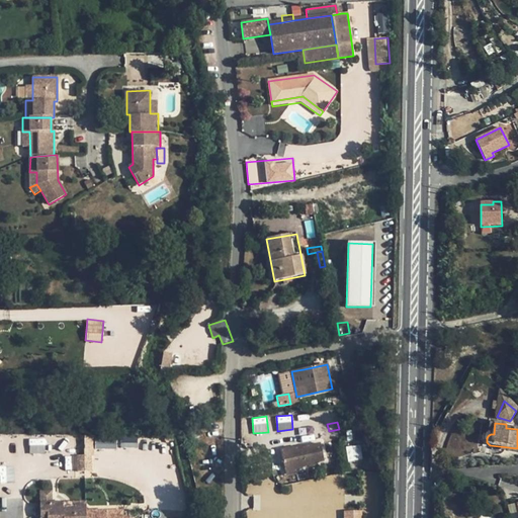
[(96,448),(116,448),(116,437),(96,437),(96,448)]
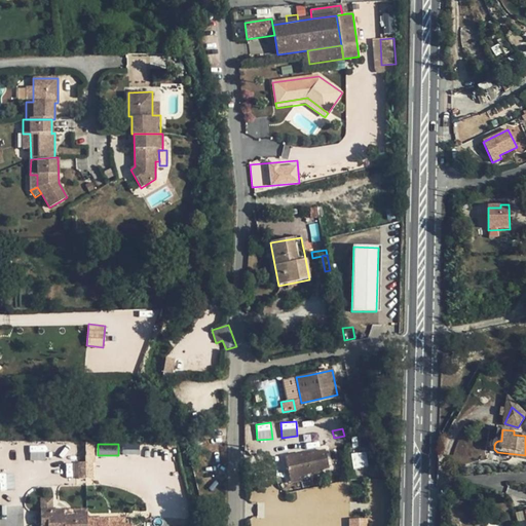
[(124,453),(139,454),(139,445),(124,445),(124,453)]
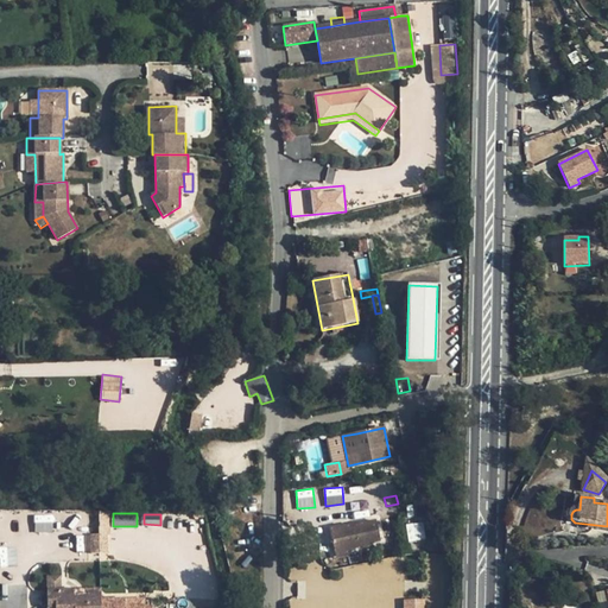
[(35,515),(35,531),(54,531),(54,515),(35,515)]
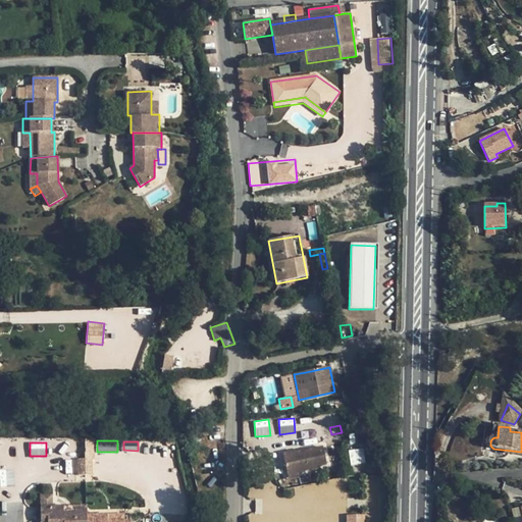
[(282,454),(288,476),(298,474),(309,471),(317,469),(316,467),(326,464),(322,448),(295,454),(294,452),(282,454)]
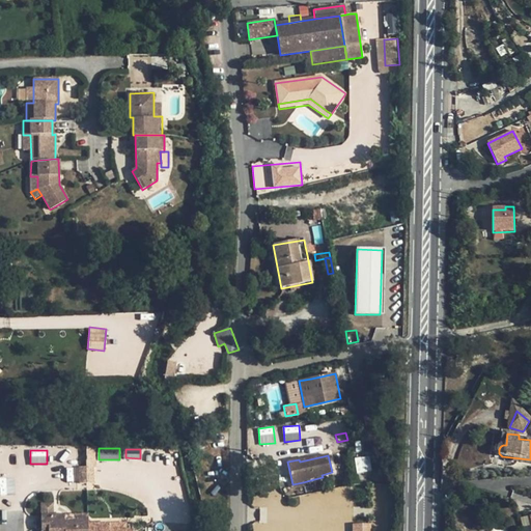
[(370,471),(369,456),(355,457),(356,472),(370,471)]
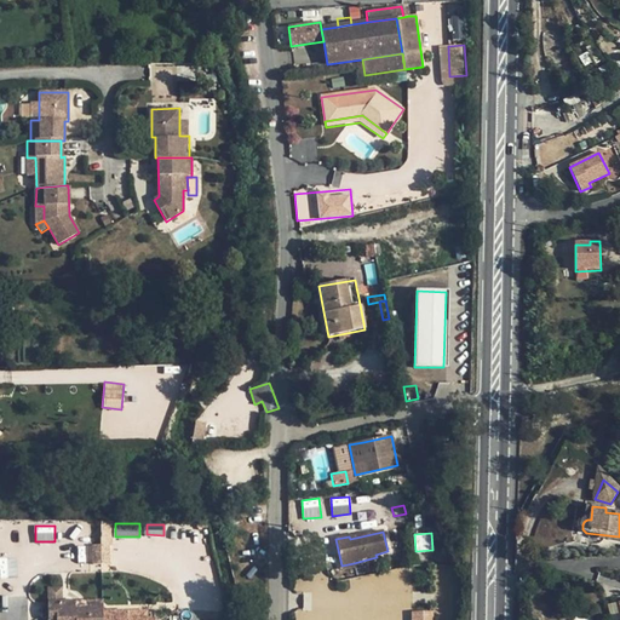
[(93,564),(109,564),(109,545),(105,545),(95,545),(92,545),(93,564)]
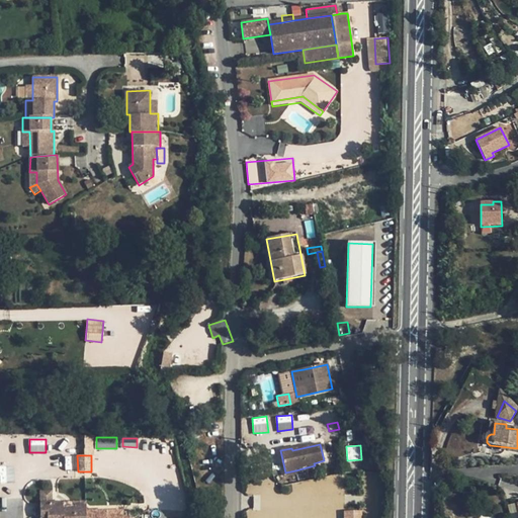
[(0,481),(14,482),(14,465),(0,465),(0,481)]
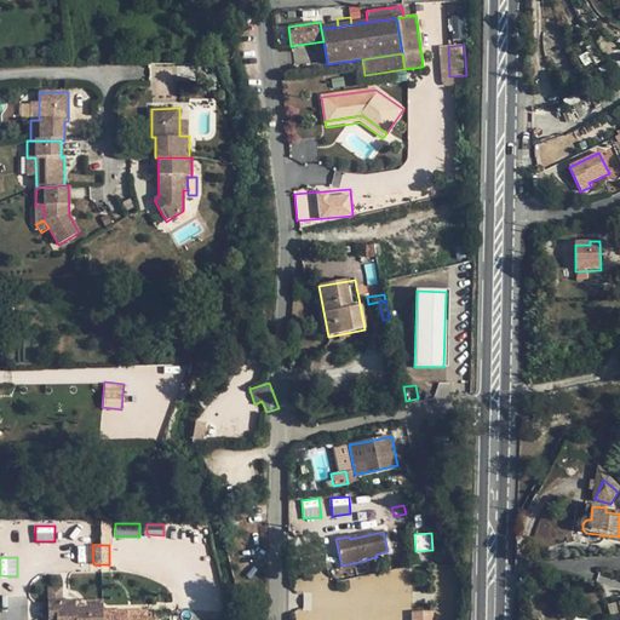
[(367,560),(354,563),(355,568),(356,575),(369,573),(367,560)]
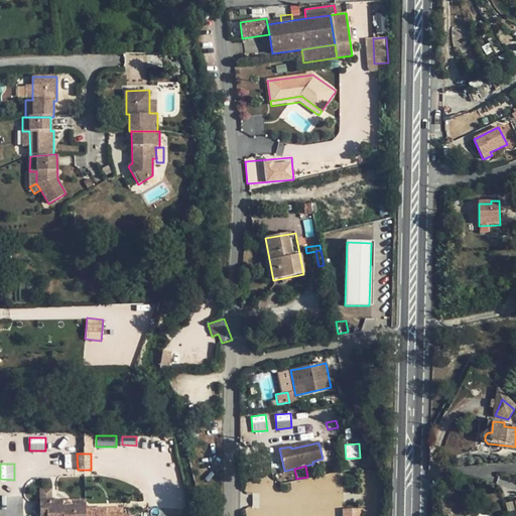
[(51,501),(51,490),(39,490),(40,501),(51,501)]
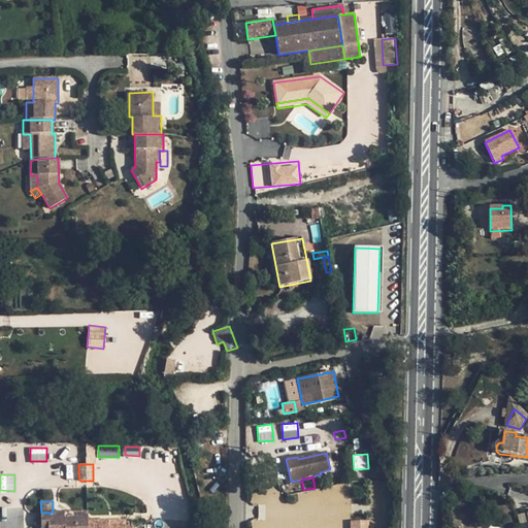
[(65,517),(65,513),(53,513),(41,513),(41,527),(47,527),(132,527),(125,527),(108,527),(108,521),(88,521),(88,516),(65,517)]
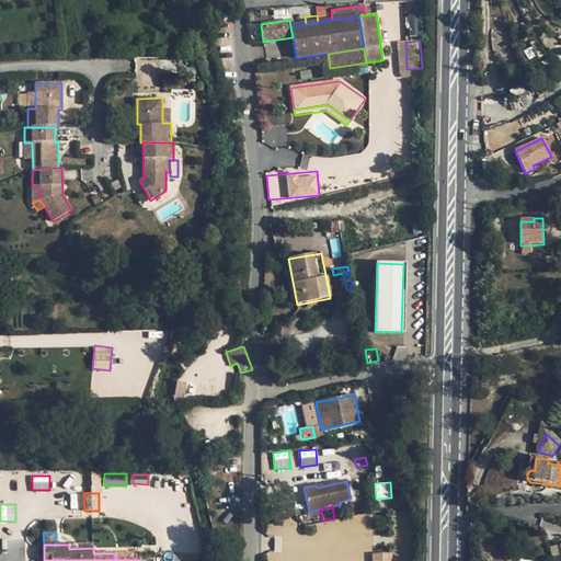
[(560,560),(560,548),(560,545),(549,548),(552,560),(560,560)]
